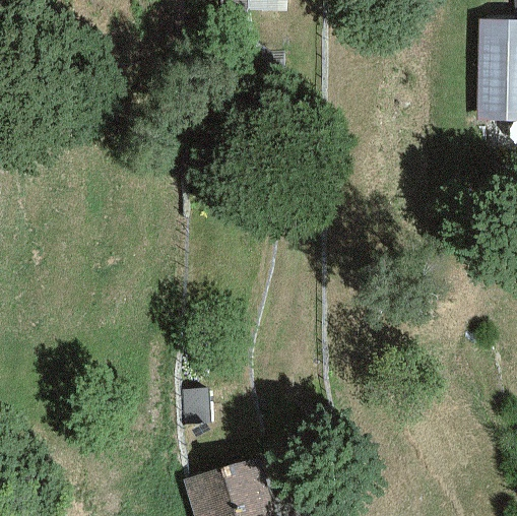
[(218,0),(218,9),(288,10),(288,0),(218,0)]
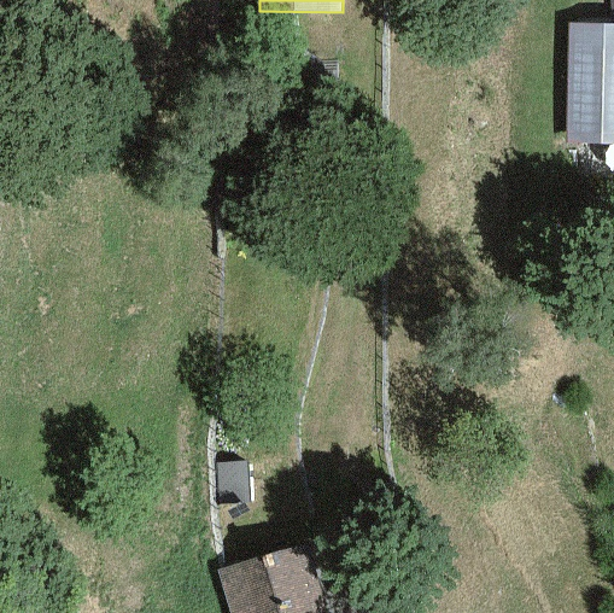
[(613,21),(567,21),(567,142),(613,142),(613,21)]
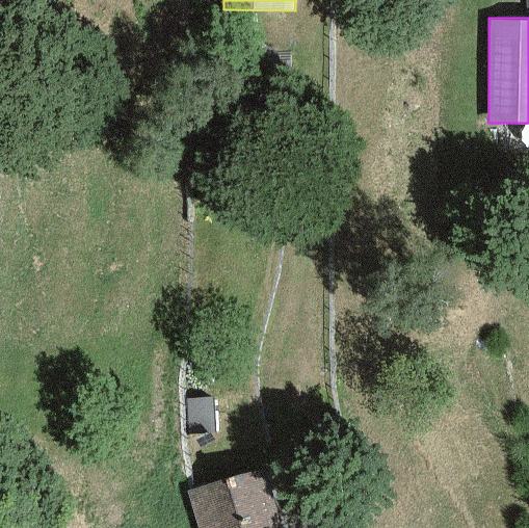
[(184,400),(186,436),(216,434),(215,423),(205,424),(204,408),(215,408),(214,399),(184,400)]
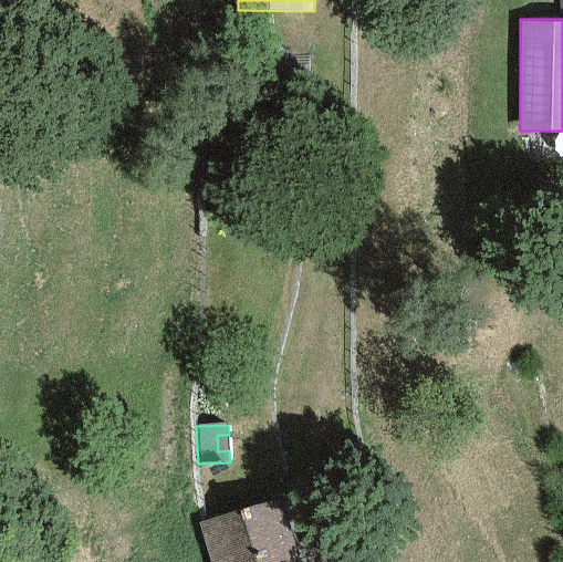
[(200,521),(212,561),(304,561),(285,497),(200,521)]
